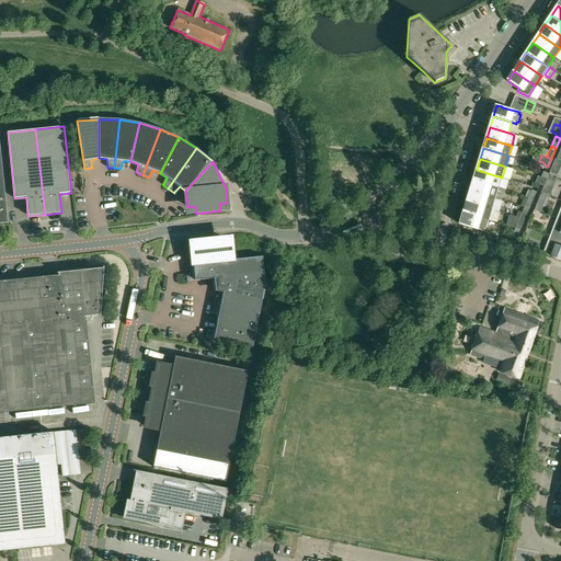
[(510,190),(516,169),(507,167),(502,187),(510,190)]
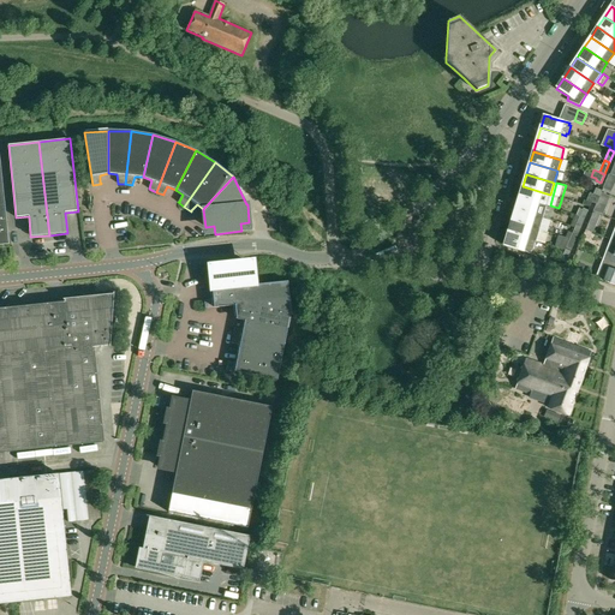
[(523,186),(519,198),(547,207),(550,195),(523,186)]
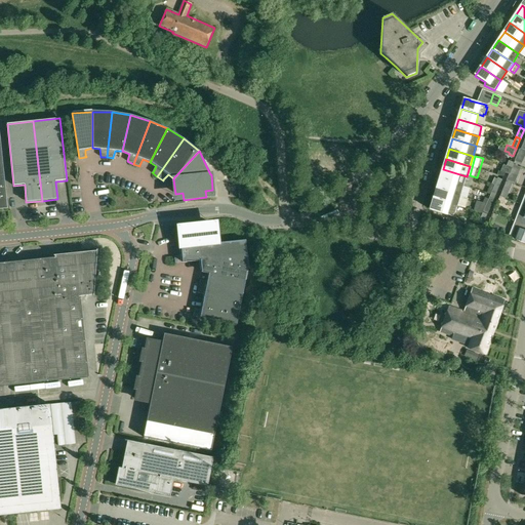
[(508,167),(512,169),(514,163),(509,160),(507,166),(503,165),(502,166),(508,167)]
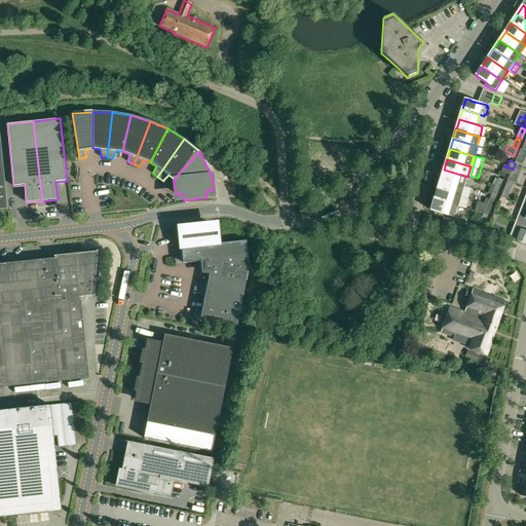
[(513,170),(509,167),(503,166),(501,173),(505,175),(505,173),(511,175),(513,170)]
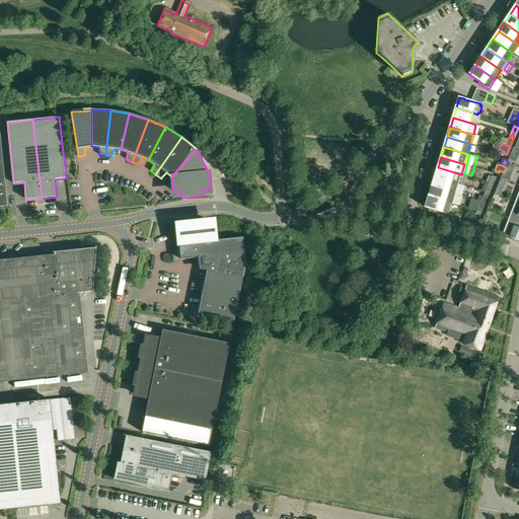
[(438,167),(435,177),(458,184),(461,174),(438,167)]
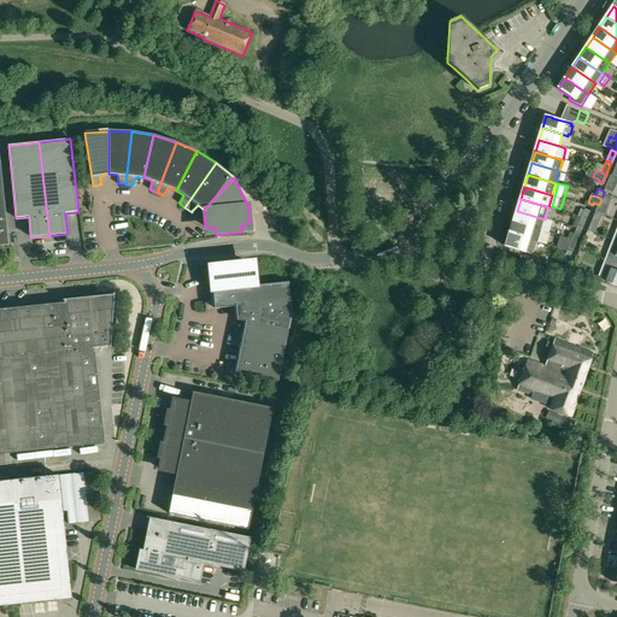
[(576,216),(581,217),(586,219),(591,211),(585,209),(585,211),(581,209),(580,210),(576,209),(574,213),(576,215),(576,216)]
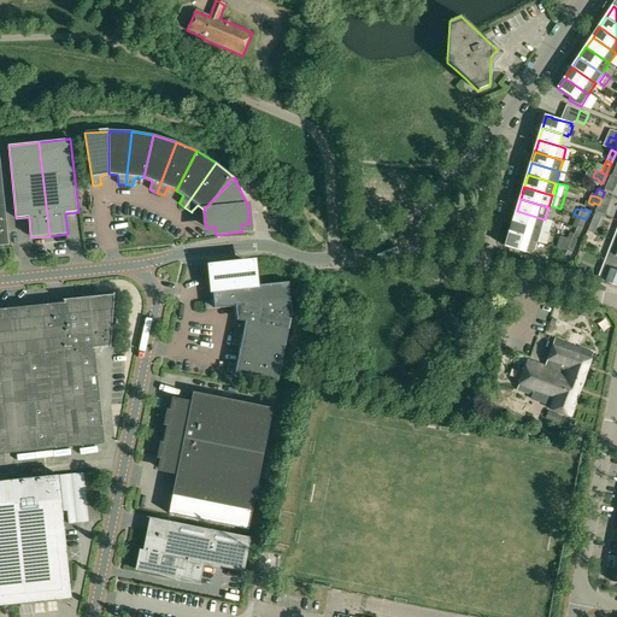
[(517,211),(513,222),(541,230),(545,219),(517,211)]
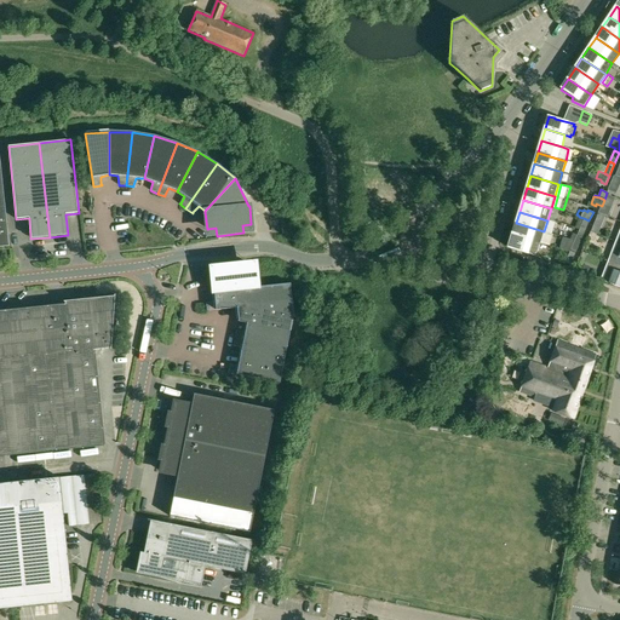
[(584,218),(579,217),(574,228),(579,230),(584,233),(589,220),(584,218)]
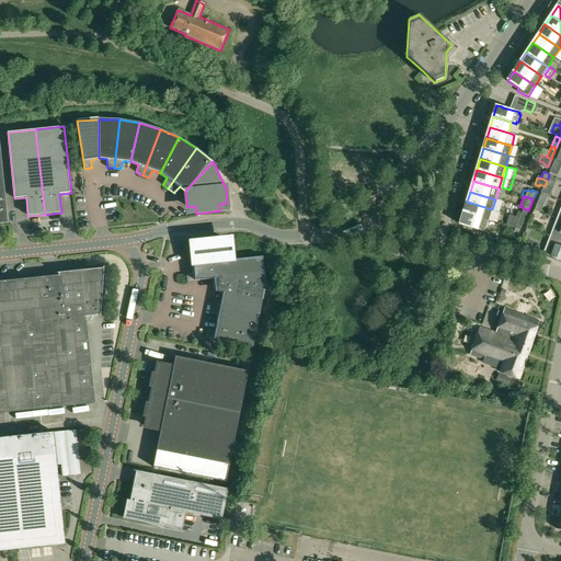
[(492,209),(467,202),(464,213),(489,220),(492,209)]
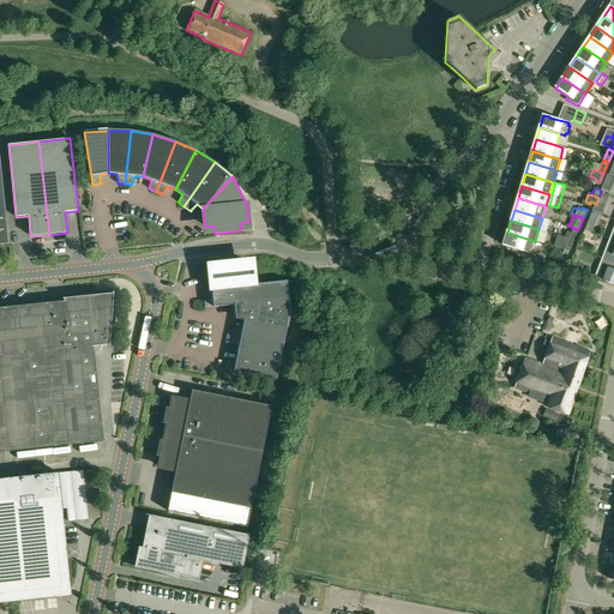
[(588,222),(585,229),(593,232),(595,226),(588,222)]
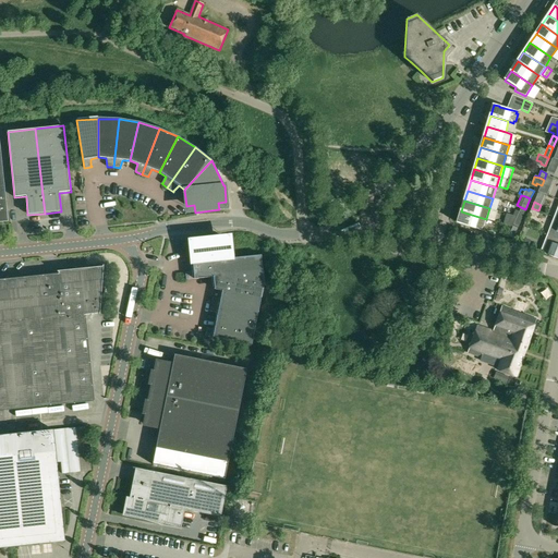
[(521,207),(517,205),(512,216),(517,217),(521,219),(525,209),(521,207)]
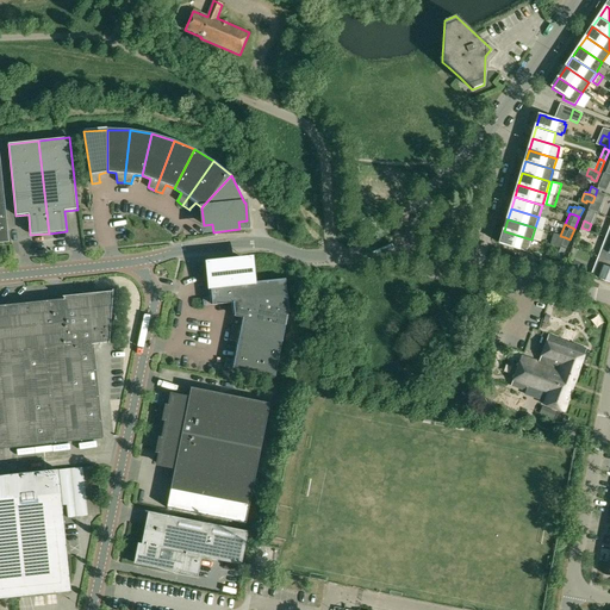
[(535,240),(543,243),(548,231),(539,228),(535,240)]
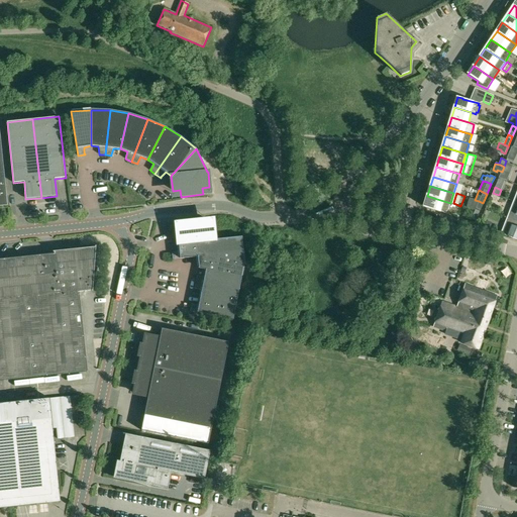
[(424,205),(440,212),(445,214),(446,211),(448,210),(450,203),(427,196),(424,205)]
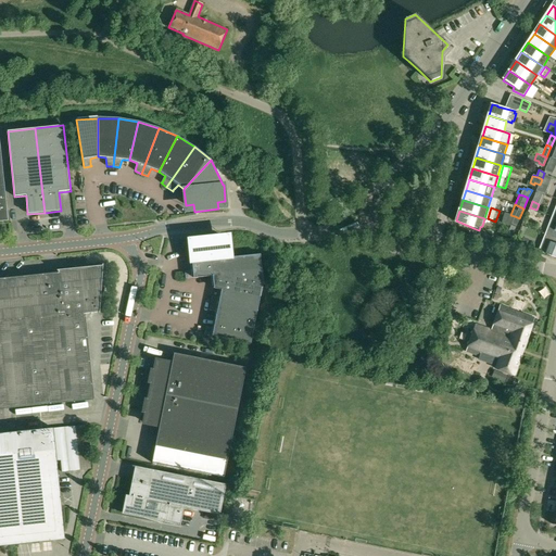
[(515,216),(510,215),(508,220),(517,225),(519,218),(515,216)]
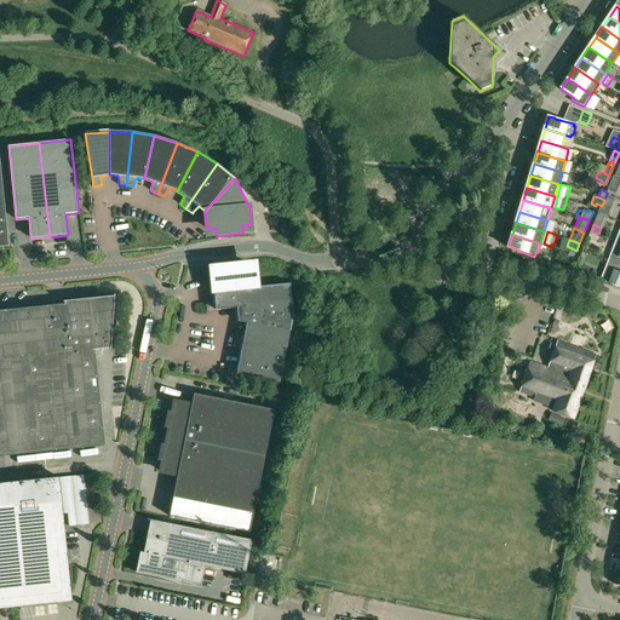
[(619,244),(615,242),(608,260),(619,265),(619,244)]
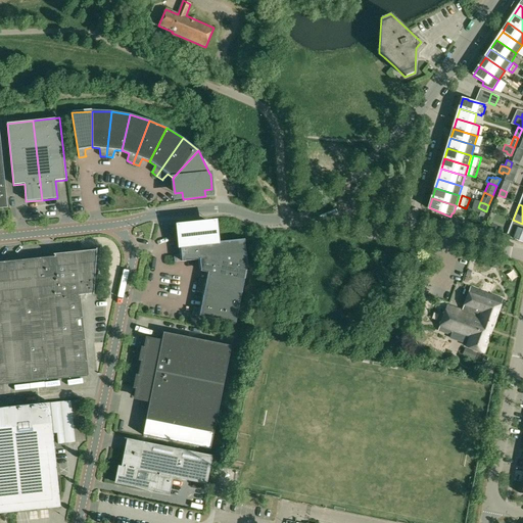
[(506,236),(522,242),(522,224),(513,220),(506,236)]
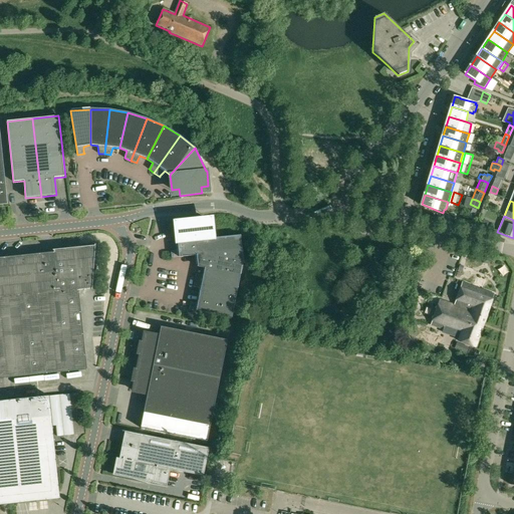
[(205,218),(182,220),(183,227),(176,228),(177,242),(214,238),(212,224),(205,224),(205,218)]
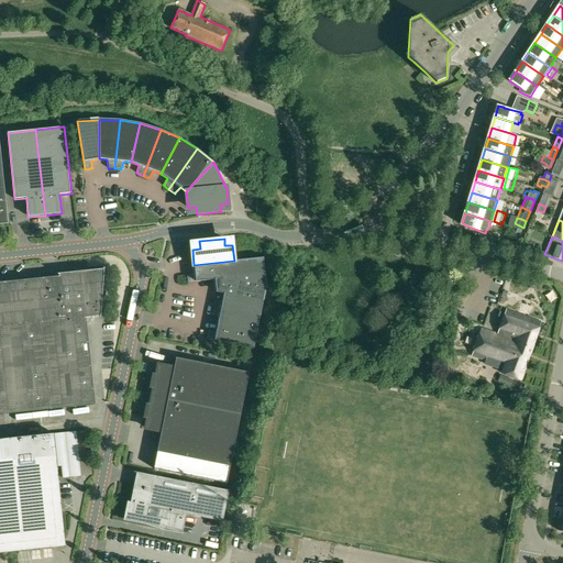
[(523,247),(532,251),(536,242),(527,240),(523,247)]
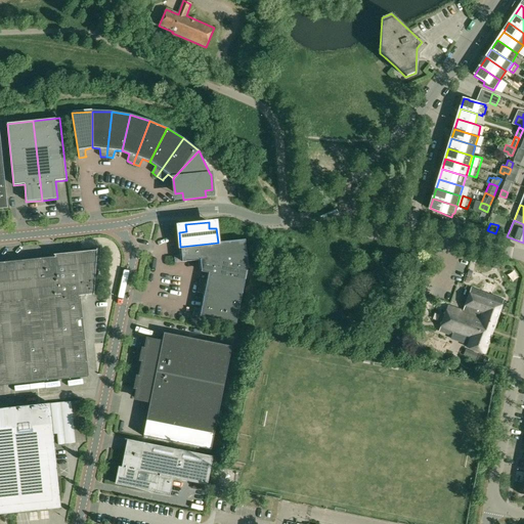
[(174,256),(175,263),(200,260),(247,255),(246,239),(218,243),(180,247),(180,248),(181,248),(181,254),(175,256),(174,256)]
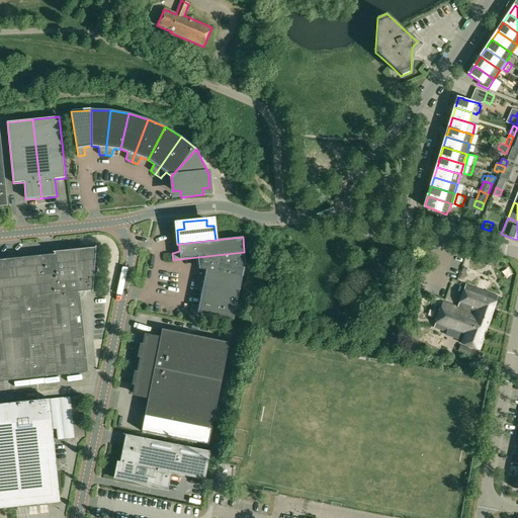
[(55,255),(0,260),(0,381),(87,373),(79,292),(92,291),(92,292),(93,292),(96,247),(95,247),(95,248),(78,250),(78,248),(71,249),(71,251),(53,252),(53,253),(55,253),(55,255)]
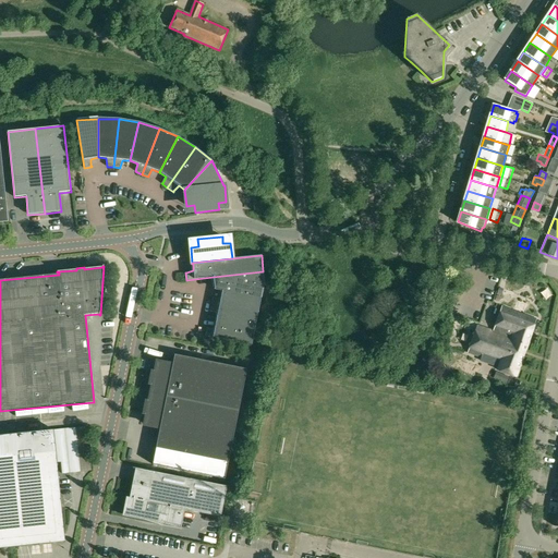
[(214,289),(214,290),(222,291),(261,299),(264,283),(263,271),(213,277),(214,277),(215,289),(214,289)]
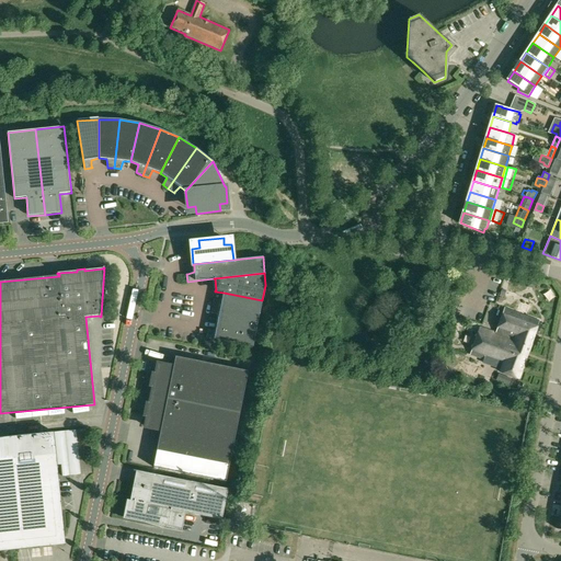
[(318,274),(313,281),(318,284),(322,277),(318,274)]
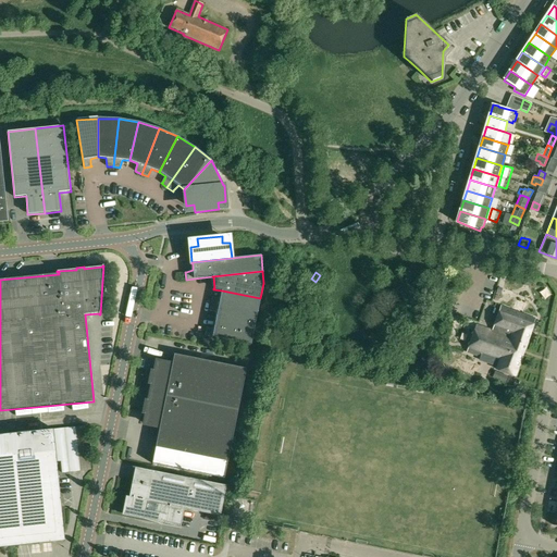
[(213,297),(212,297),(211,304),(258,313),(260,298),(222,291),(220,298),(213,297)]
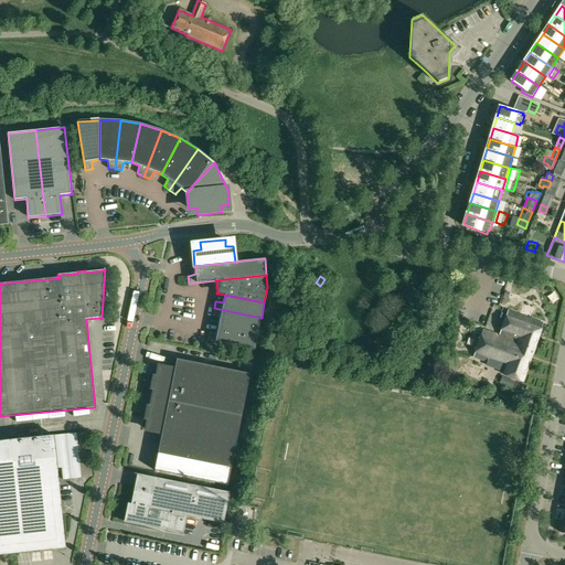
[(213,316),(221,318),(219,326),(258,333),(262,318),(214,308),(212,316),(213,316)]
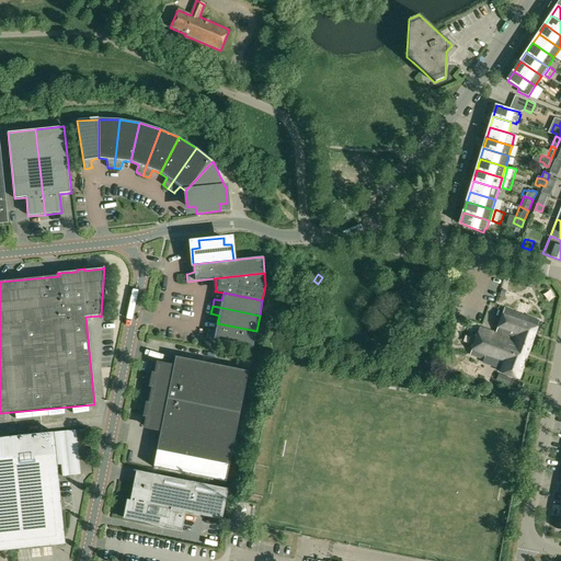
[(539,321),(504,308),(495,333),(480,328),(470,355),(502,367),(500,373),(518,379),(539,321)]
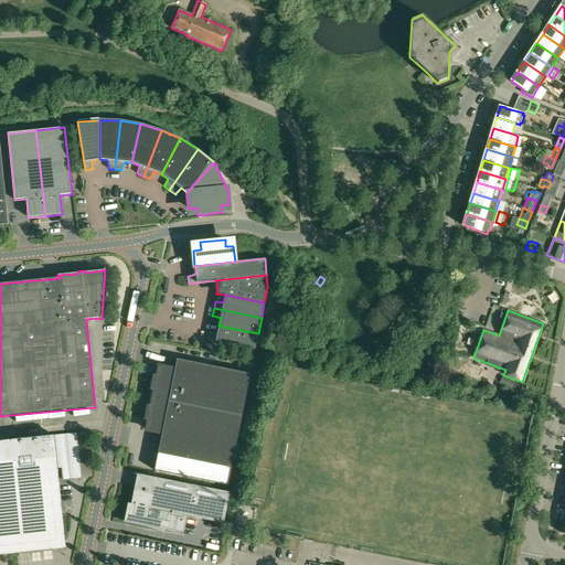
[(210,332),(209,332),(208,340),(255,350),(258,333),(219,326),(217,333),(210,332)]
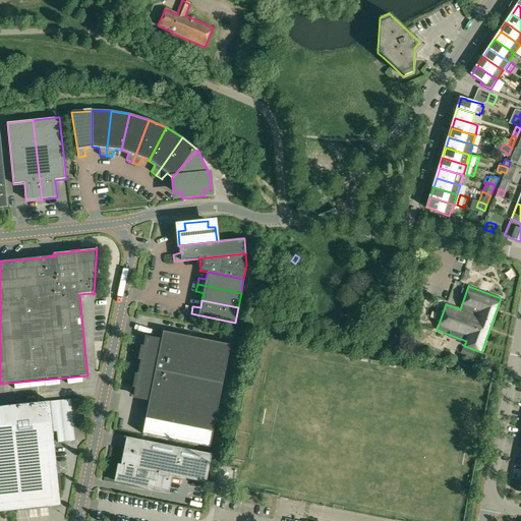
[(147,338),(140,367),(223,384),(230,345),(163,332),(161,341),(147,338)]
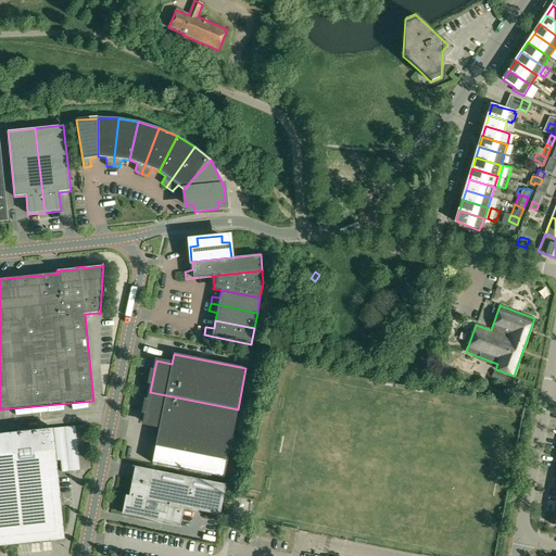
[(150,392),(143,422),(160,426),(155,446),(227,460),(238,409),(150,392)]
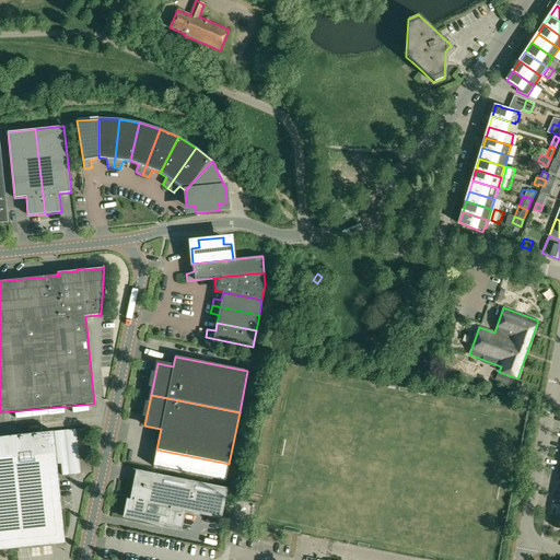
[(80,430),(57,431),(59,465),(65,464),(65,475),(83,475),(80,430)]
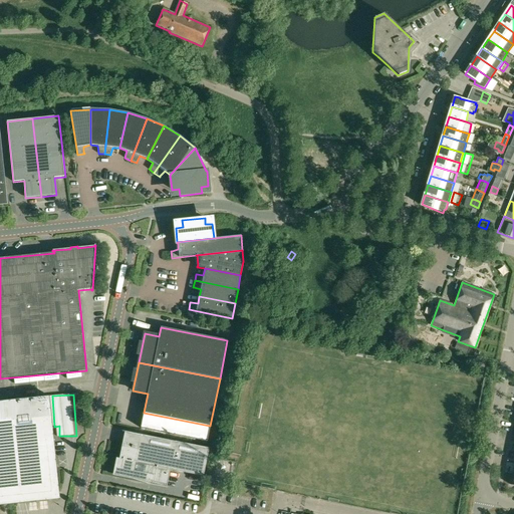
[(0,513),(0,505),(60,499),(49,397),(0,401),(0,513)]
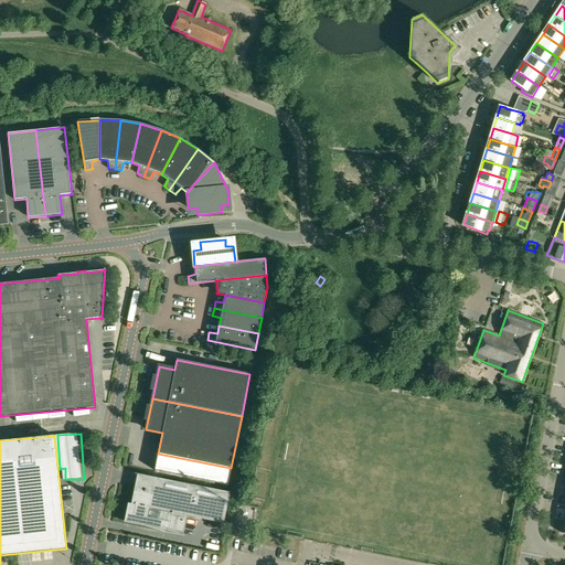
[(187,516),(223,524),(230,493),(156,478),(137,475),(135,486),(131,504),(128,503),(124,522),(146,526),(164,532),(164,528),(183,532),(187,516)]
